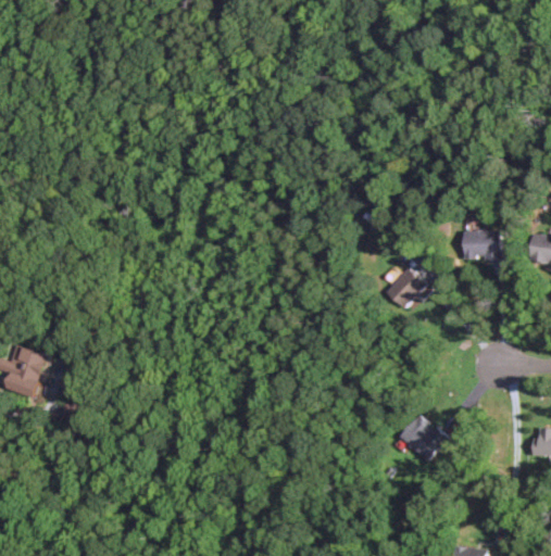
[(499,258),(499,230),(462,230),(462,258),(499,258)]
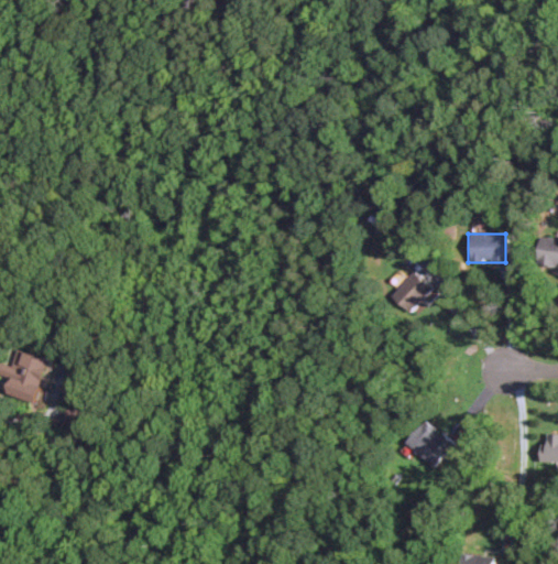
[(534,263),(557,266),(557,239),(537,237),(534,263)]
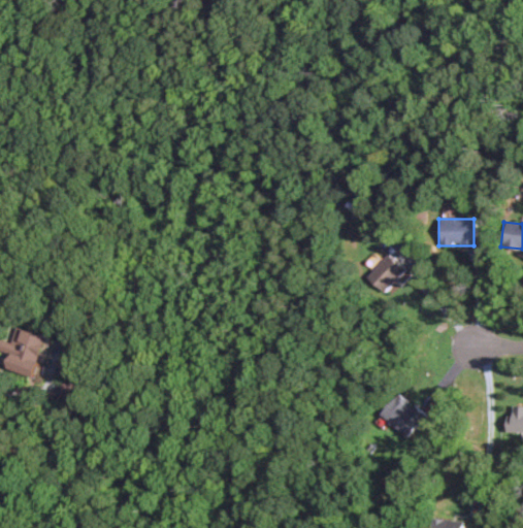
[(401,270),(385,255),(364,277),(382,293),(401,270)]
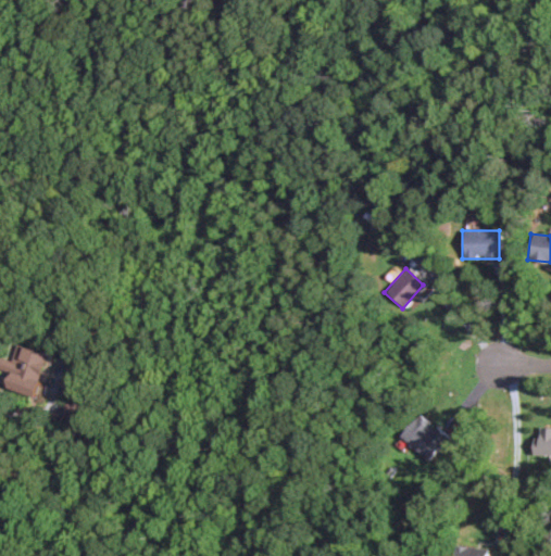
[(35,399),(48,355),(14,344),(7,367),(0,365),(0,371),(3,373),(0,384),(0,388),(35,399)]
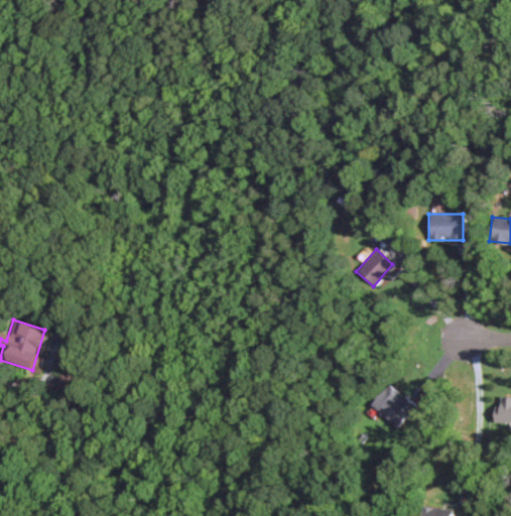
[(393,427),(413,407),(389,384),(370,403),(393,427)]
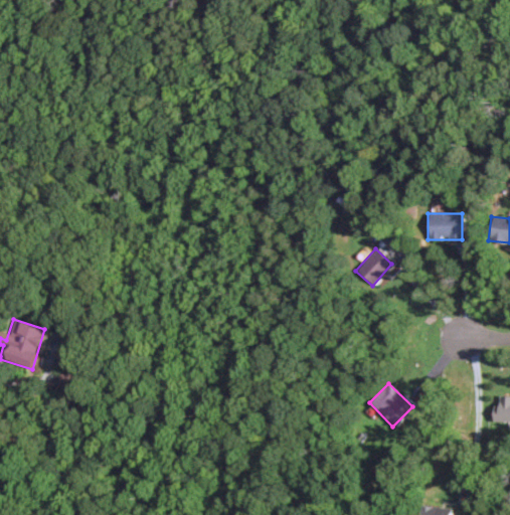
[(509,397),(494,397),(493,421),(509,421),(509,397)]
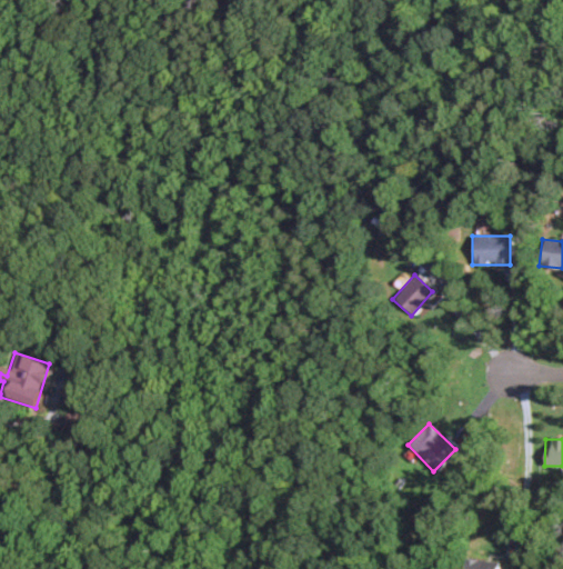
[(495,568),(496,561),(462,559),(461,568),(495,568)]
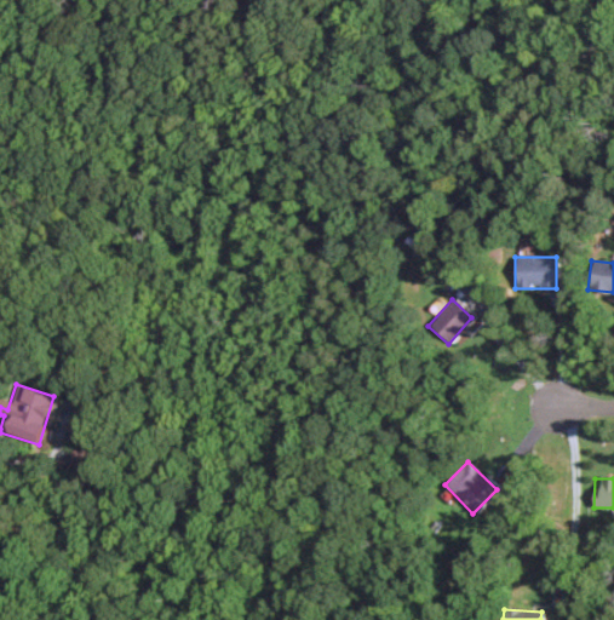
All buildings are outlined.
